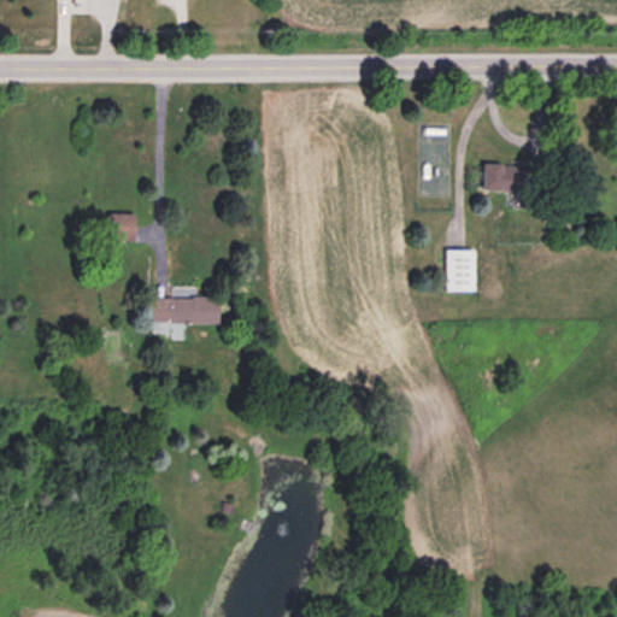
[(516,204),(545,205),(546,182),(530,181),(532,168),(482,166),(482,193),(517,194),(516,204)]
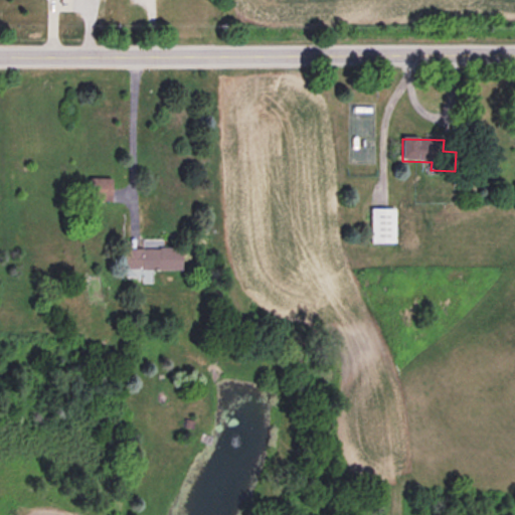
[(112,202),(112,179),(90,179),(90,202),(112,202)]
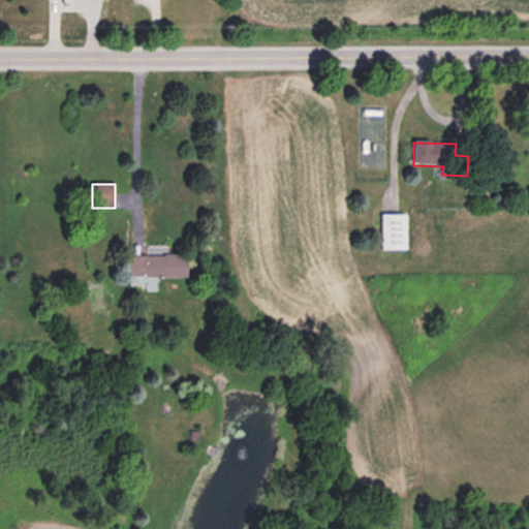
[(381,251),(405,251),(405,215),(381,215),(381,251)]
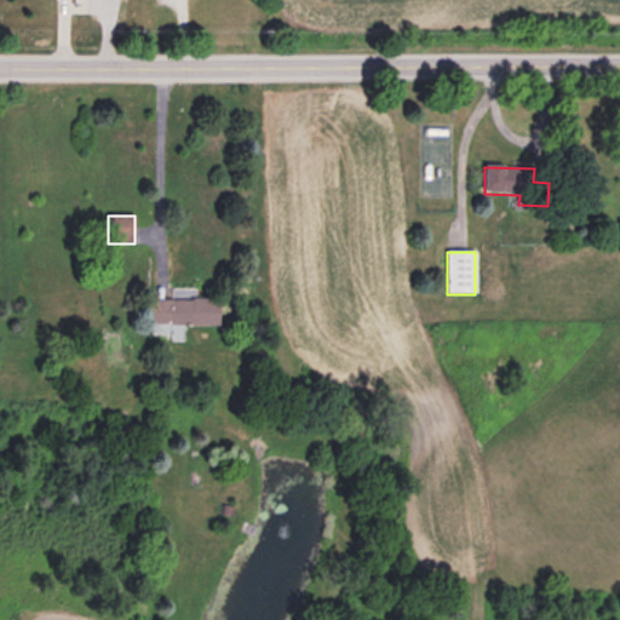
[(18,297),(40,297),(40,283),(18,283),(18,297)]
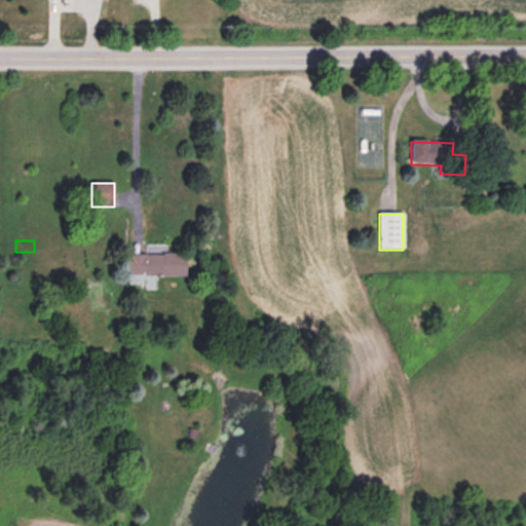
[(126,255),(127,276),(185,276),(185,254),(126,255)]
